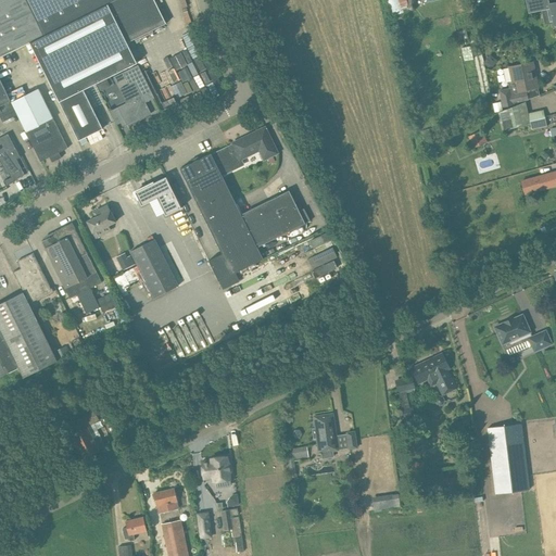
[(0,0),(0,58),(29,43),(68,24),(115,0),(0,0)]
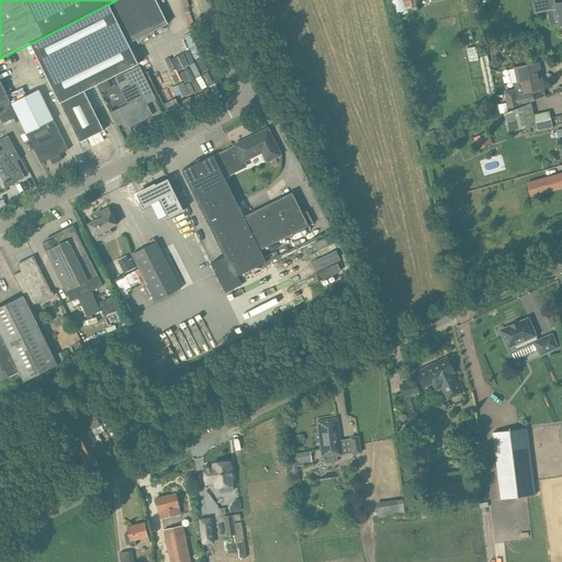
[(116,0),(69,24),(30,44),(75,132),(79,142),(104,130),(85,90),(138,64),(128,43),(168,24),(156,0),(116,0)]
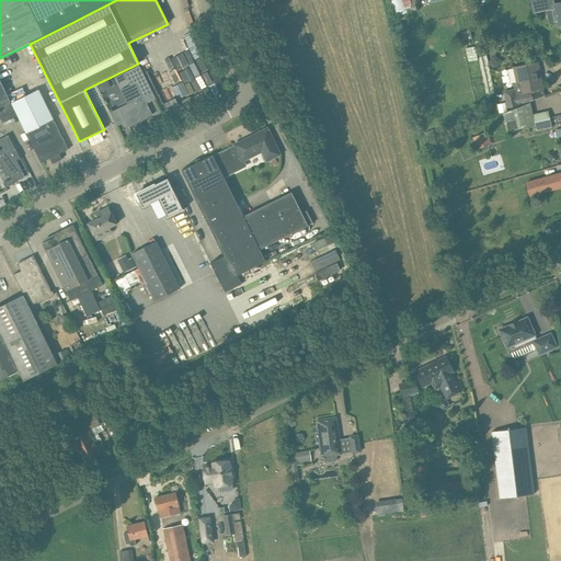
[(549,0),(530,0),(533,10),(551,7),(549,0)]
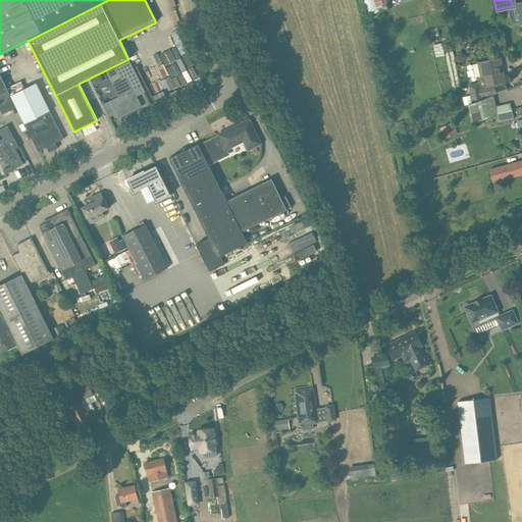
[(437,28),(431,29),(433,37),(439,36),(437,28)]
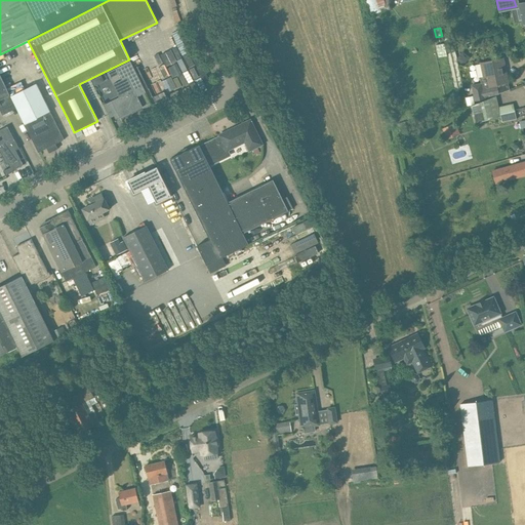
[(462,51),(456,59),(460,64),(468,55),(462,51)]
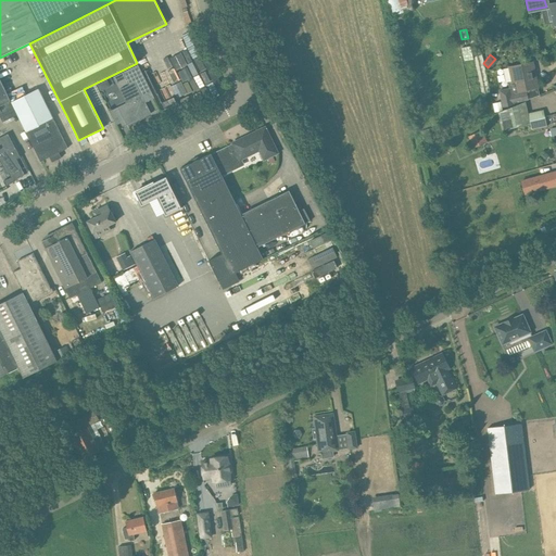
[(509,88),(497,90),(501,102),(502,108),(518,104),(517,102),(528,99),(526,90),(538,87),(533,62),(518,65),(507,67),(512,83),(515,81),(518,92),(510,95),(509,88)]
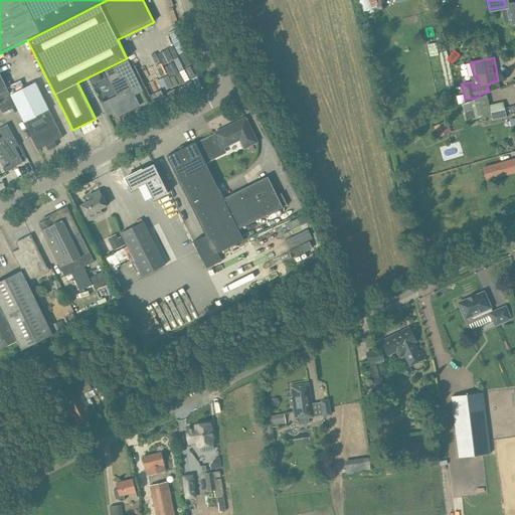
[(115,66),(105,71),(108,76),(117,72),(120,78),(111,82),(117,96),(109,100),(118,116),(140,105),(135,95),(143,91),(128,60),(115,66)]
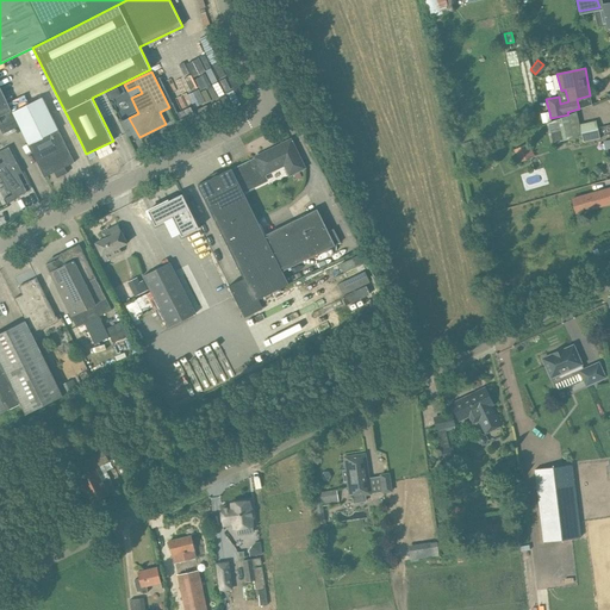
[(0,87),(0,117),(12,111),(0,87)]
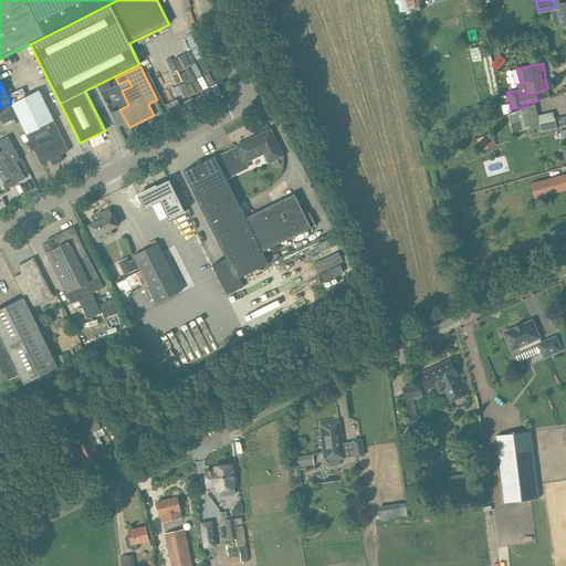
[(69,150),(40,91),(11,105),(41,165),(69,150)]
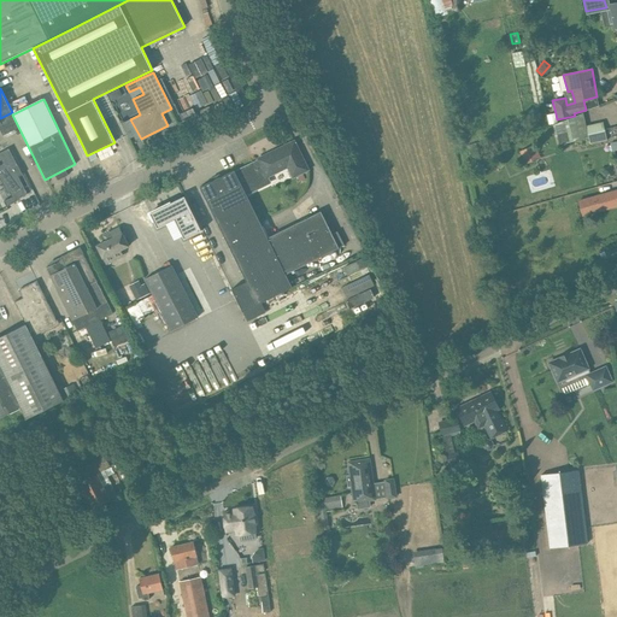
[(556,113),(547,115),(550,124),(558,123),(557,119),(556,113)]
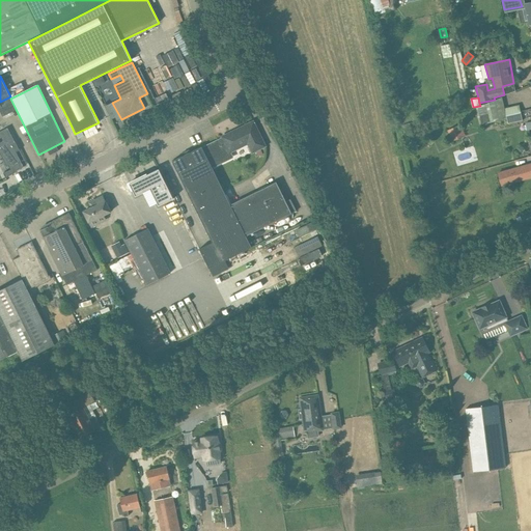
[(523,120),(519,105),(504,108),(502,98),(476,108),(479,124),(506,118),(508,124),(523,120)]
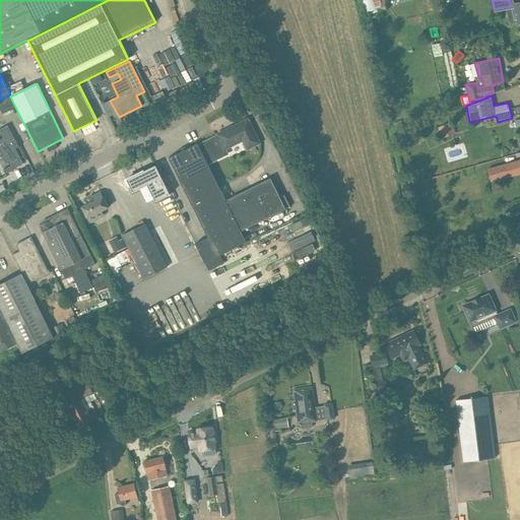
[(217,134),(197,144),(207,164),(229,153),(226,148),(234,144),(243,140),(248,149),(260,143),(253,128),(248,119),(217,134)]
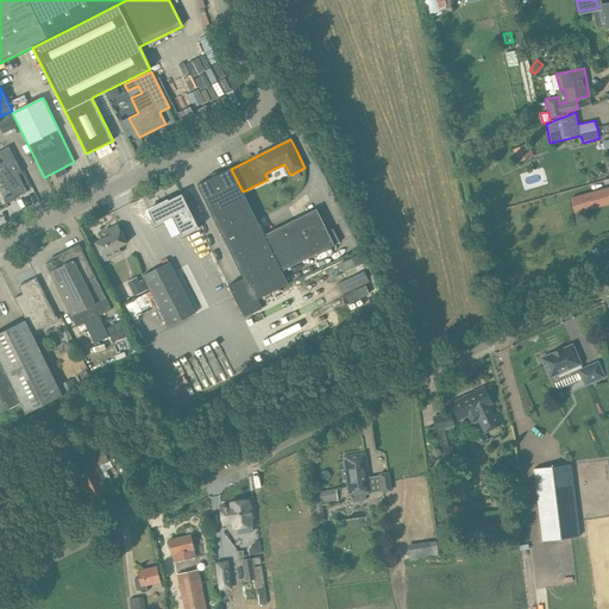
[(534,156),(528,143),(513,149),(519,162),(534,156)]
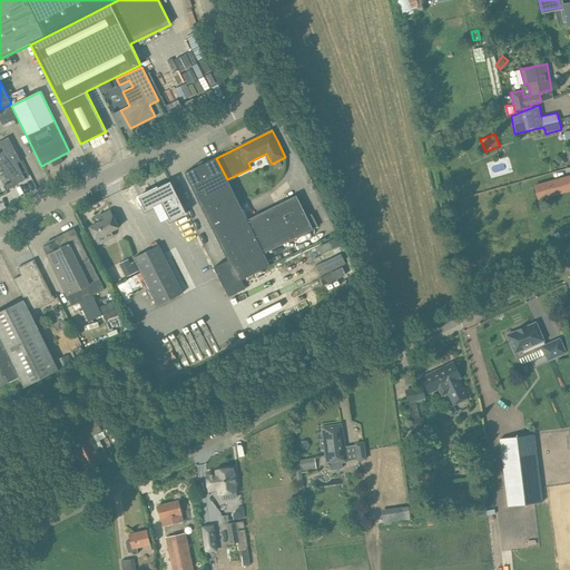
[(3,185),(6,190),(15,186),(13,185),(25,179),(16,161),(20,159),(8,137),(0,140),(0,166),(7,178),(8,178),(10,182),(3,185)]
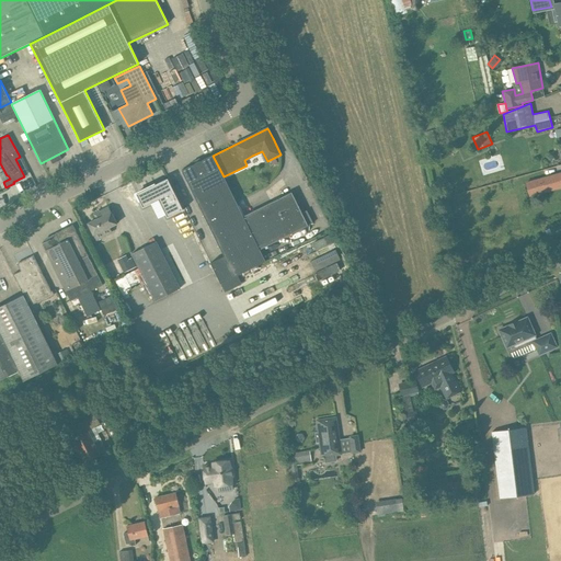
[(213,156),(182,170),(226,260),(213,266),(212,263),(210,263),(220,284),(265,262),(259,250),(242,216),(224,176),(213,156)]
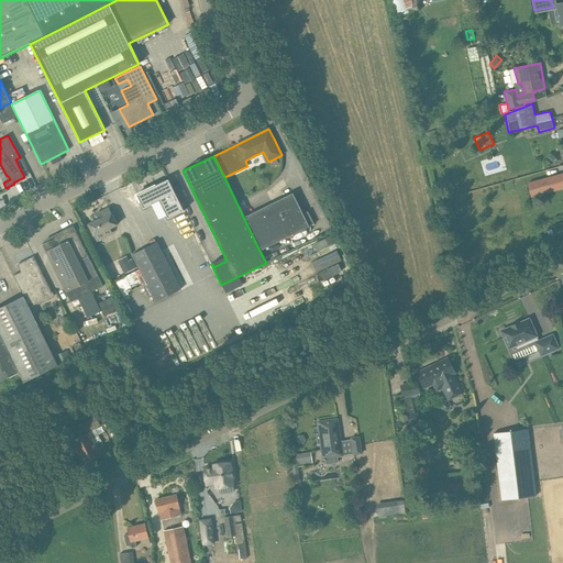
[(254,158),(247,161),(250,168),(257,165),(254,158)]
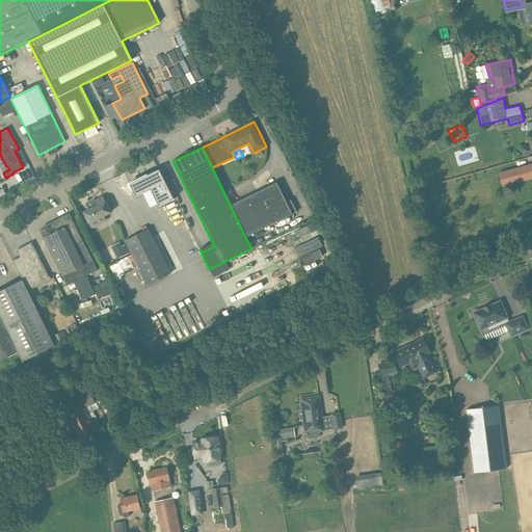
[(531,164),(499,174),(502,186),(527,179),(531,177),(531,164)]
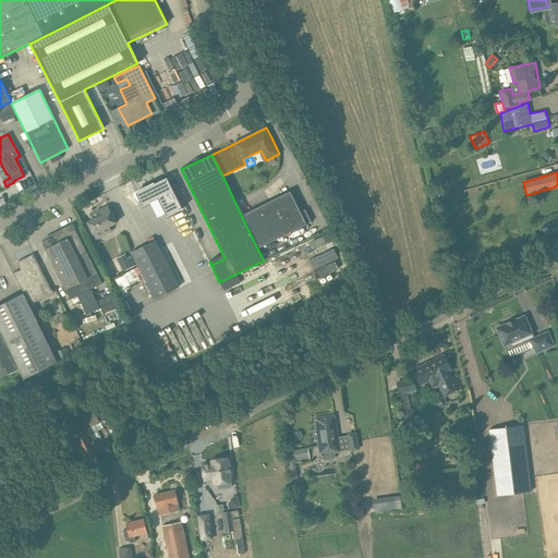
[(167,177),(135,192),(143,206),(158,198),(167,216),(182,208),(167,177)]
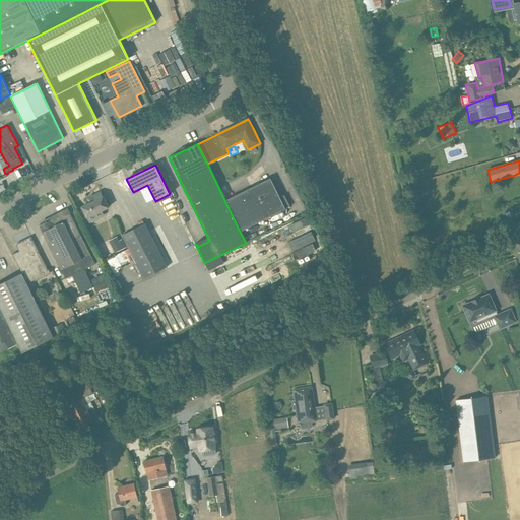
[(270,178),(224,200),(240,232),(249,226),(269,216),(289,206),(283,195),(279,197),(277,192),(275,187),(270,178)]
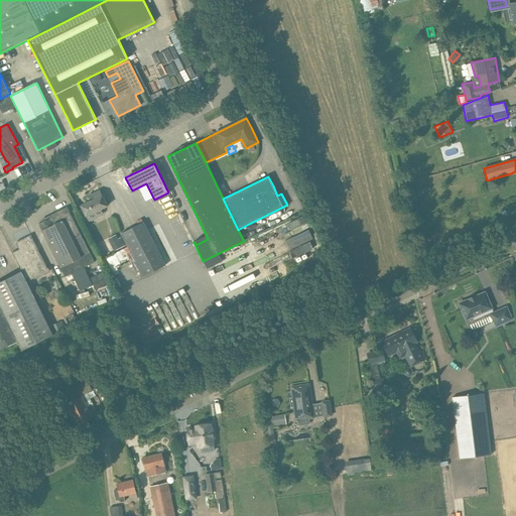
[(107,206),(100,190),(93,195),(95,199),(82,206),(89,221),(103,214),(100,209),(107,206)]
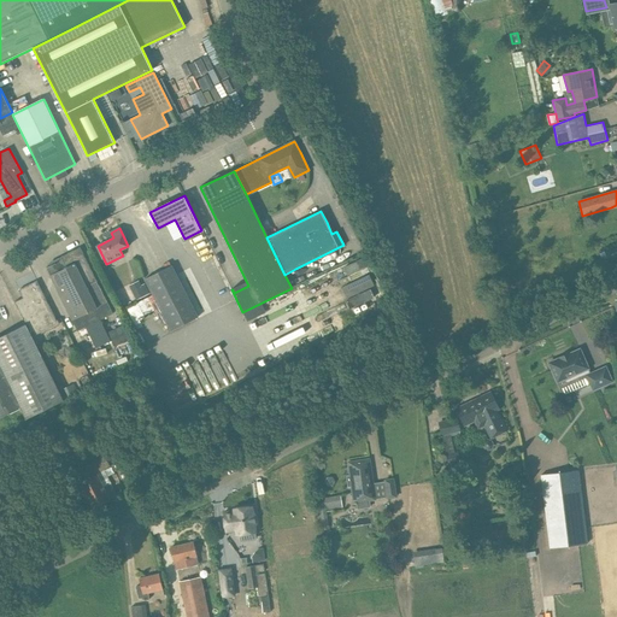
[(98,281),(80,247),(54,260),(57,264),(47,269),(56,286),(78,331),(113,313),(98,281)]
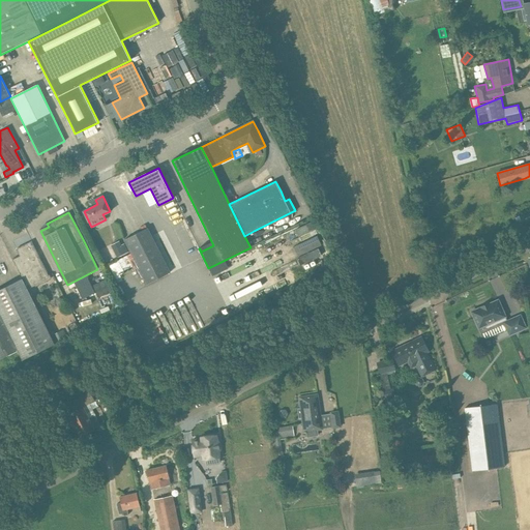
[(529,219),(529,213),(529,212),(520,217),(523,224),(529,219)]
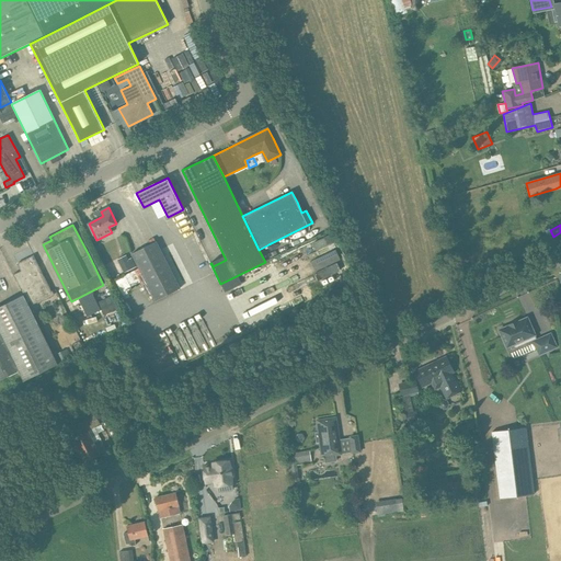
[(319,255),(341,248),(335,233),(313,241),(319,255)]
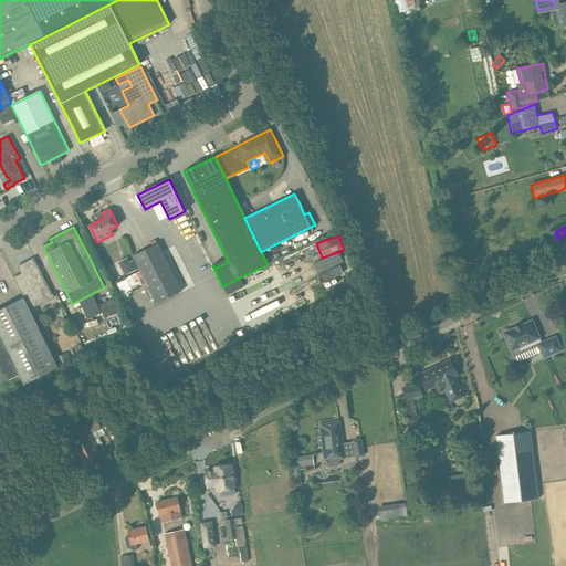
[(181,291),(156,243),(133,255),(158,303),(181,291)]
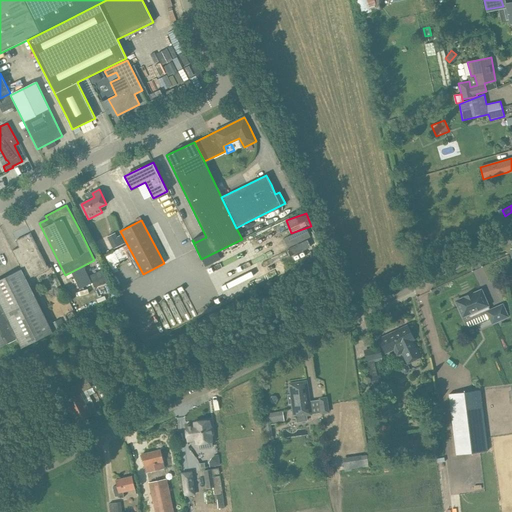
[(308,234),(311,243),(317,241),(311,226),(300,231),(301,234),(297,235),(301,244),(304,243),(302,236),(308,234)]
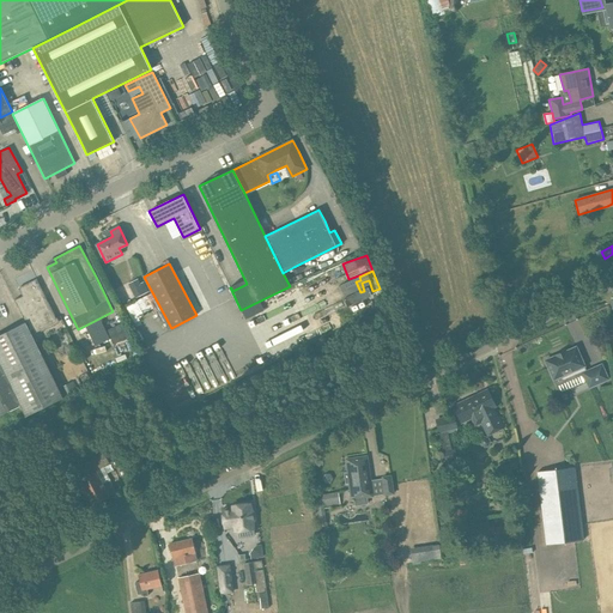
[(323,285),(327,293),(346,285),(344,280),(349,279),(346,273),(323,285)]
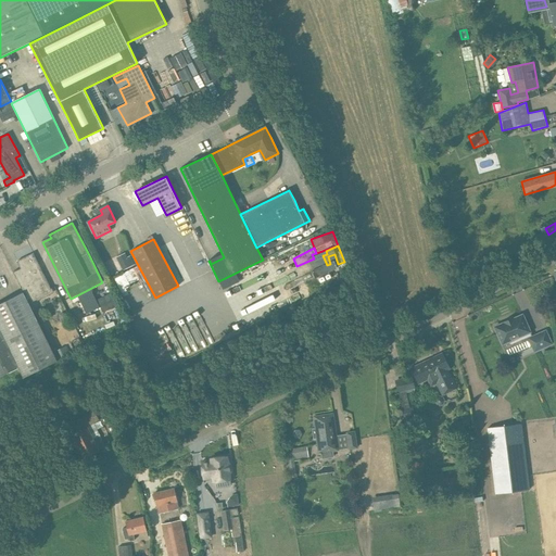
[(20,282),(29,303),(37,300),(41,298),(41,294),(41,293),(51,289),(33,253),(17,261),(28,283),(22,287),(20,282)]
